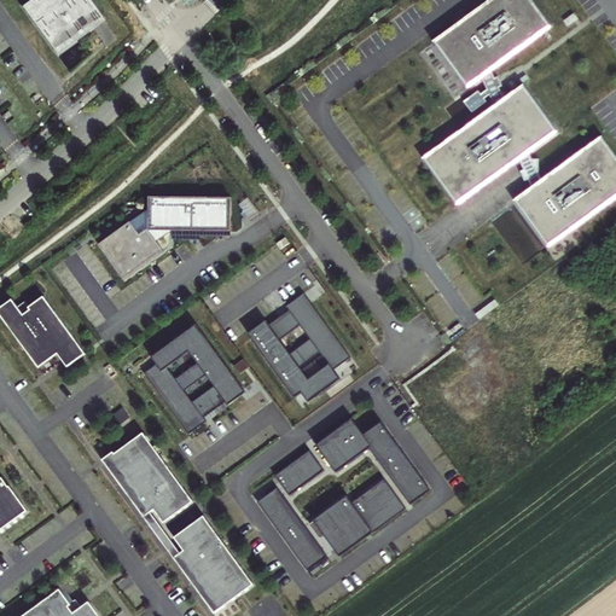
[(23,0),(18,4),(50,46),(51,46),(50,45),(73,28),(77,35),(89,25),(85,18),(94,11),(96,13),(97,12),(87,0),(23,0)]
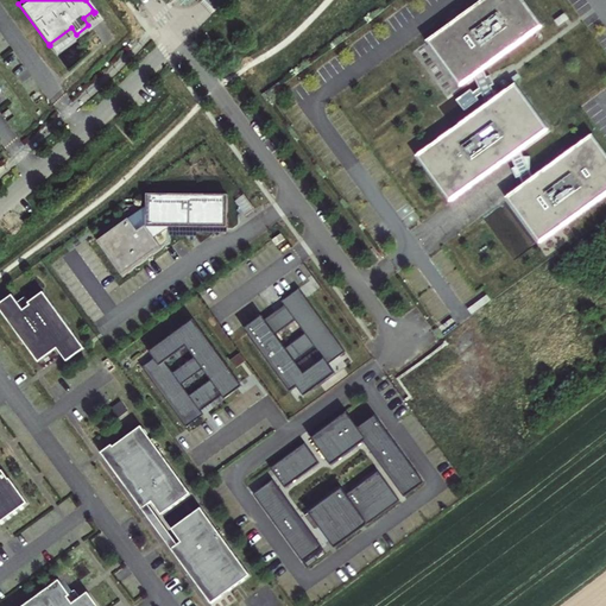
[(486,102),(416,153),(449,199),(511,155),(523,182),(505,195),(540,241),(605,191),(605,150),(592,132),(532,175),(521,147),(549,126),(516,81),(497,94),(484,67),(544,23),(528,0),(478,0),(427,38),(460,84),(474,74),(479,84),(473,89),(471,86),(455,96),(465,108),(479,98),(477,94),(481,90),(486,102)]
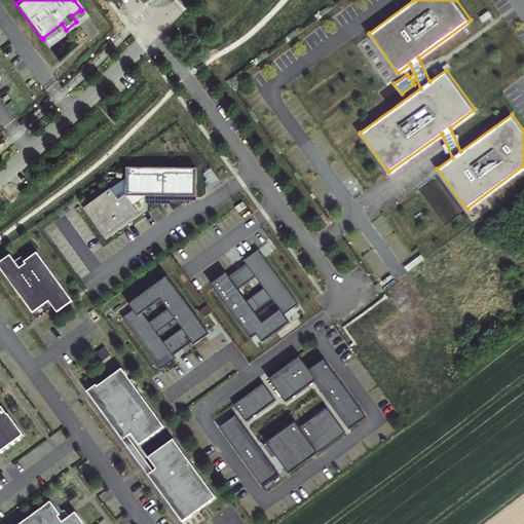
[(72,15),(76,22),(85,15),(82,10),(81,11),(80,9),(72,15)]
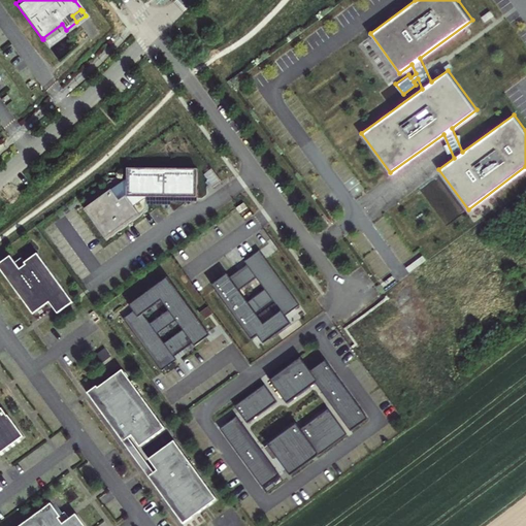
[(43,39),(42,39),(45,44),(66,30),(62,24),(42,38),(43,39)]
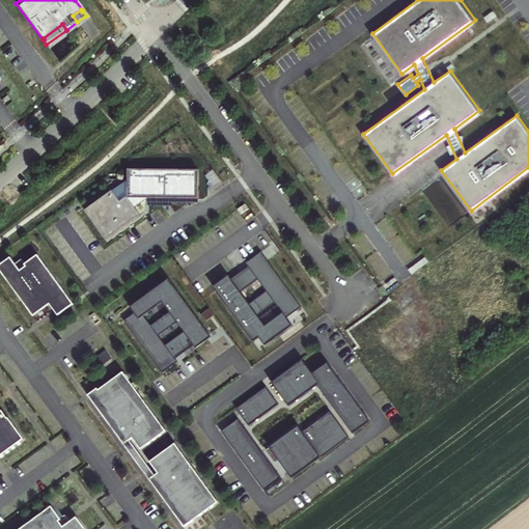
[(197,168),(127,168),(126,196),(155,197),(158,201),(164,197),(197,197),(197,168)]
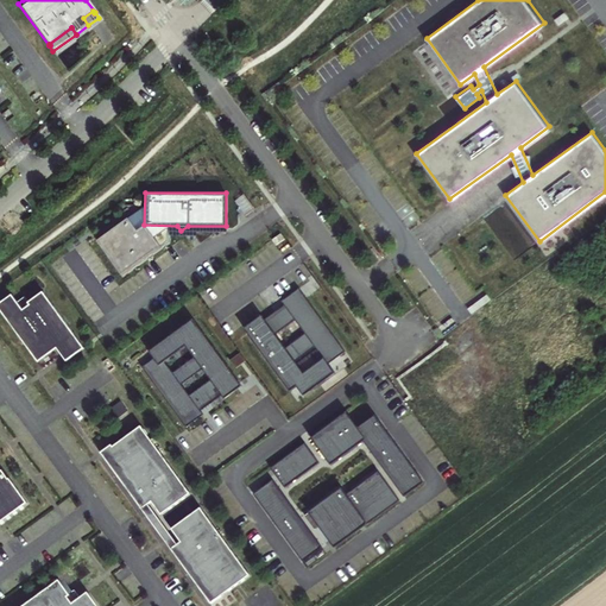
[(279,232),(270,238),(275,244),(283,237),(279,232)]
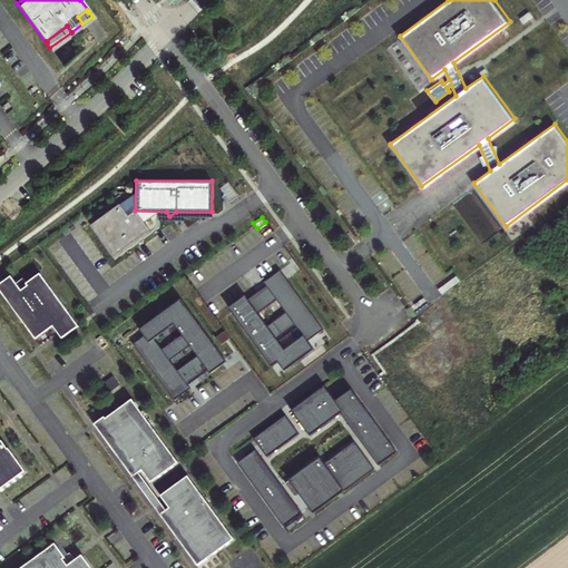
[(7,271),(0,275),(0,290),(31,333),(49,321),(59,334),(76,323),(36,267),(23,277),(19,272),(12,277),(7,271)]
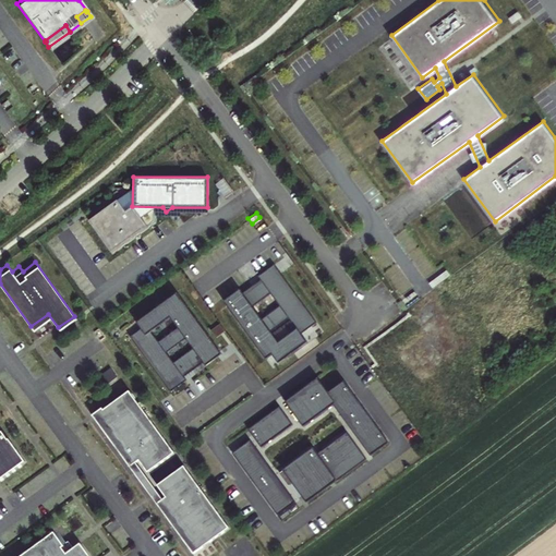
[(306,341),(300,333),(315,322),(273,263),(256,275),(260,278),(241,291),(225,303),(265,358),(270,353),(277,362),(306,341)]
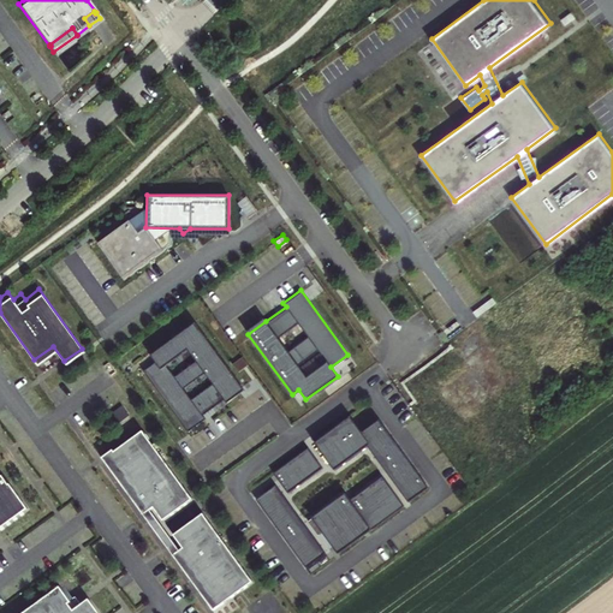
[(263,317),(245,331),(248,334),(266,321),(263,317)]
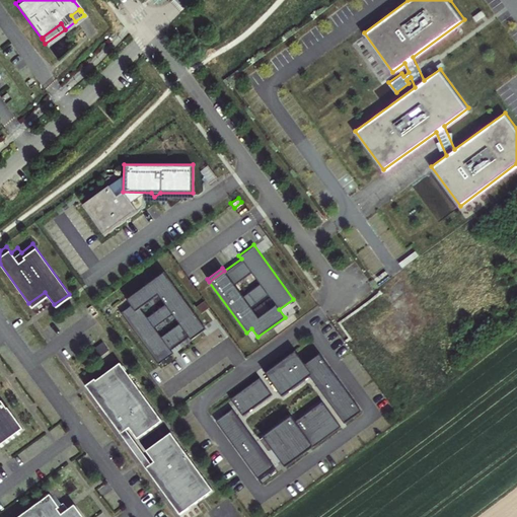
[(163,271),(126,298),(130,304),(134,309),(139,306),(156,293),(164,303),(146,316),(153,325),(170,312),(178,322),(160,336),(169,349),(188,336),(203,324),(163,271)]
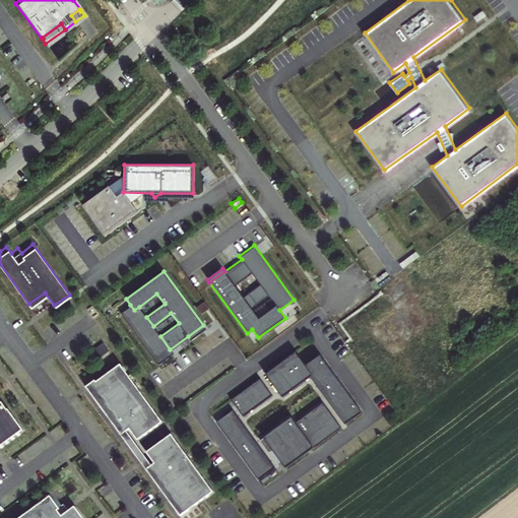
[(173,352),(170,349),(160,336),(153,326),(146,317),(139,307),(134,310),(130,305),(120,312),(157,364),(173,352)]
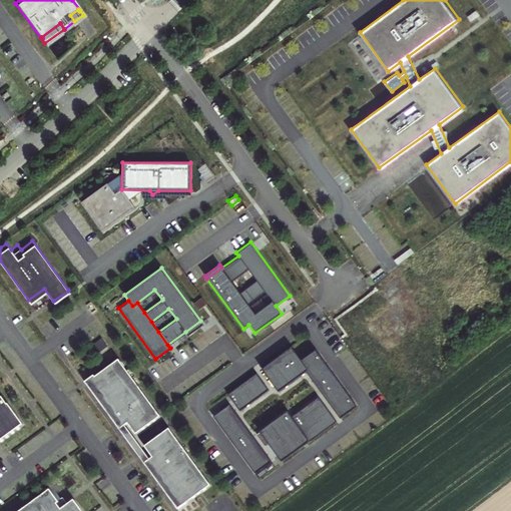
[(200,321),(185,332),(187,335),(202,324),(200,321)]
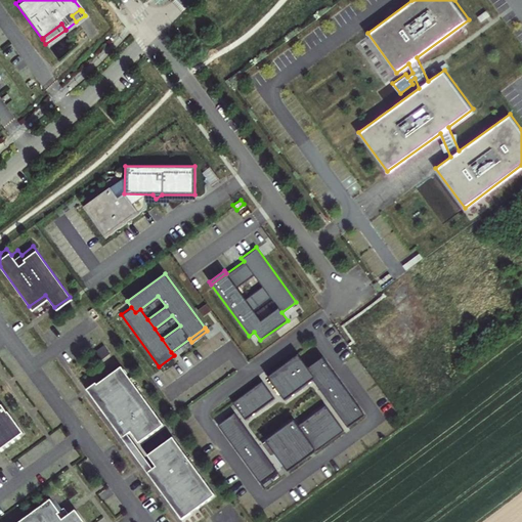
[(318,350),(300,364),(302,367),(321,354),(318,350)]
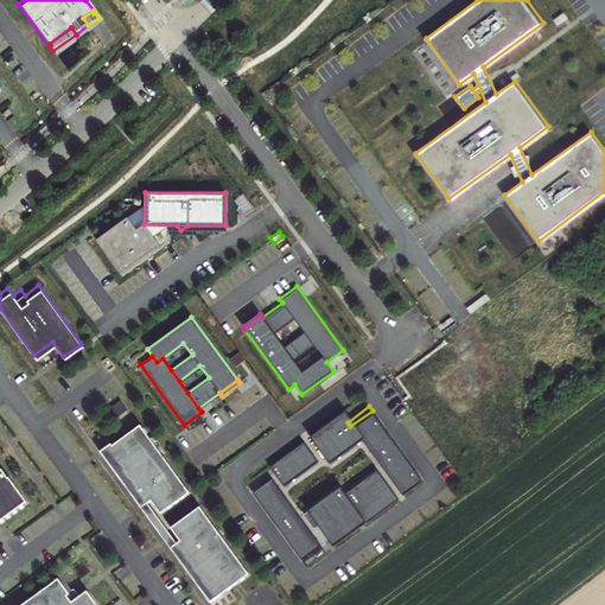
[(336,407),(305,430),(328,460),(361,435),(397,485),(416,471),(373,411),(350,426),(348,422),(336,407)]
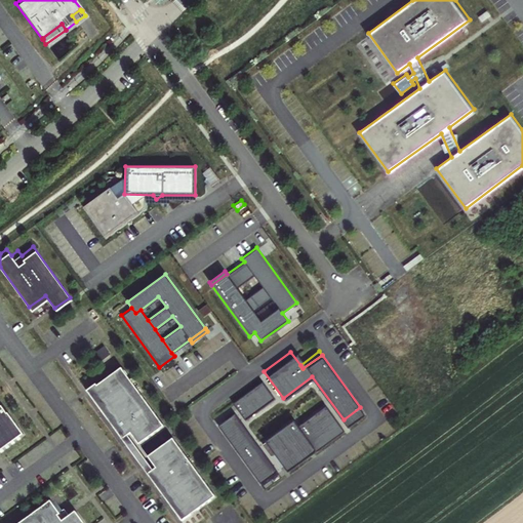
[(120,366),(86,391),(121,438),(126,434),(129,432),(137,443),(163,425),(120,366)]
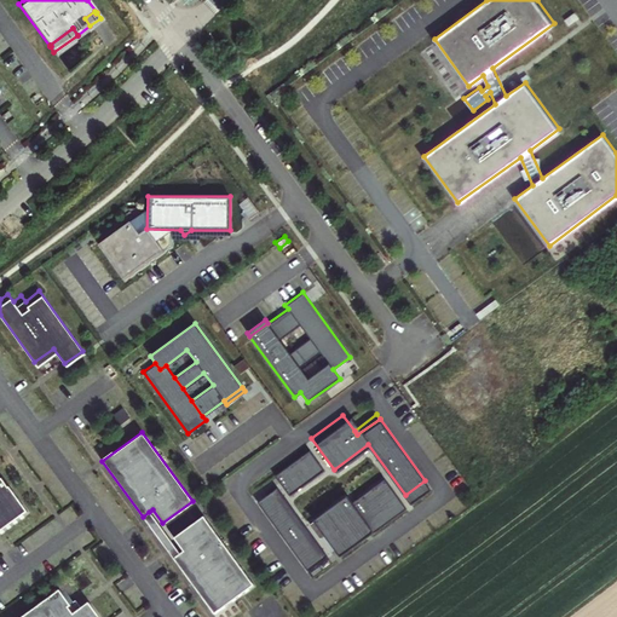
[(305,443),(270,468),(284,488),(319,462),(305,443)]
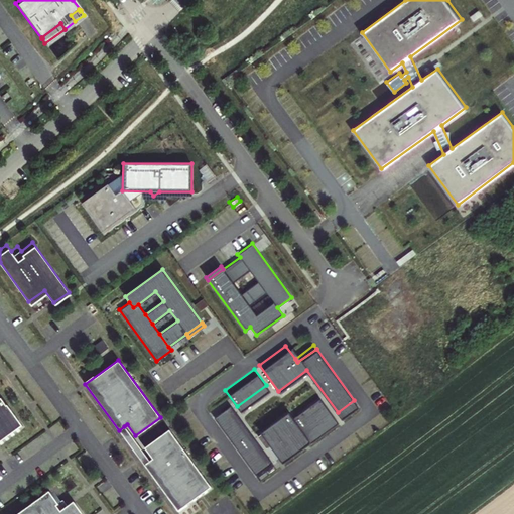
[(288,410),(259,430),(278,456),(305,435),(309,440),(337,420),(318,396),(291,415),(288,410)]
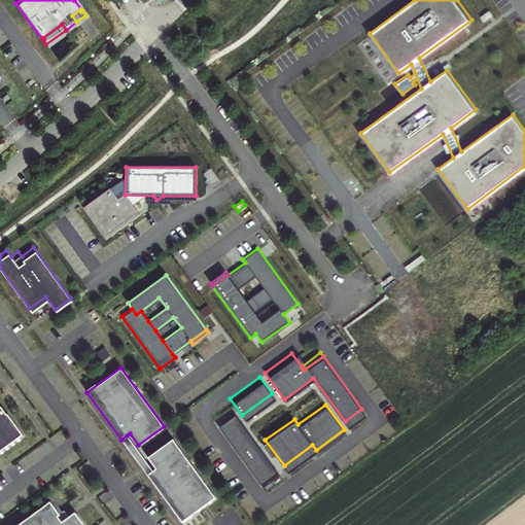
[(0,450),(22,434),(6,413),(5,414),(0,406),(0,450)]
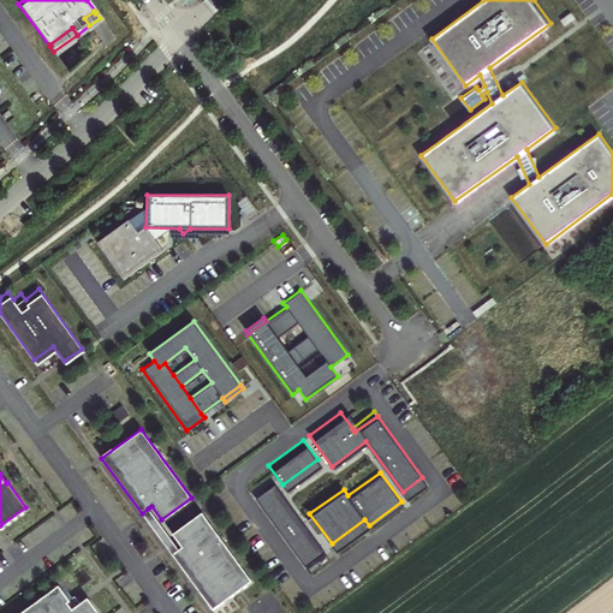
[(427,483),(422,477),(403,492),(406,498),(427,483)]
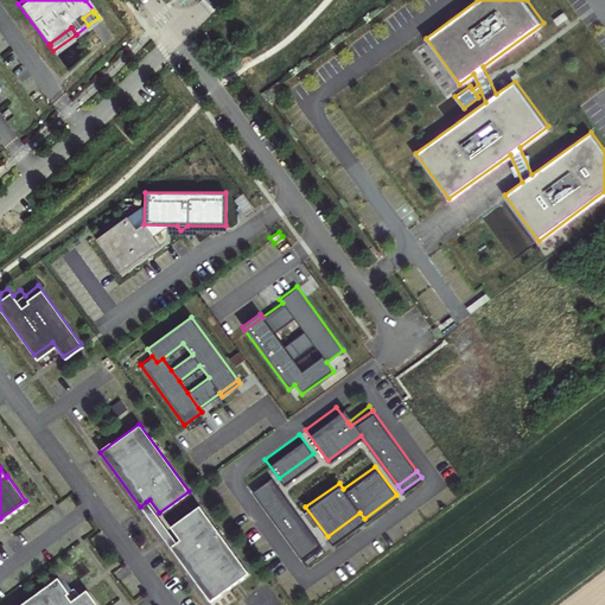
[(319,542),(272,477),(252,491),(299,556),(319,542)]
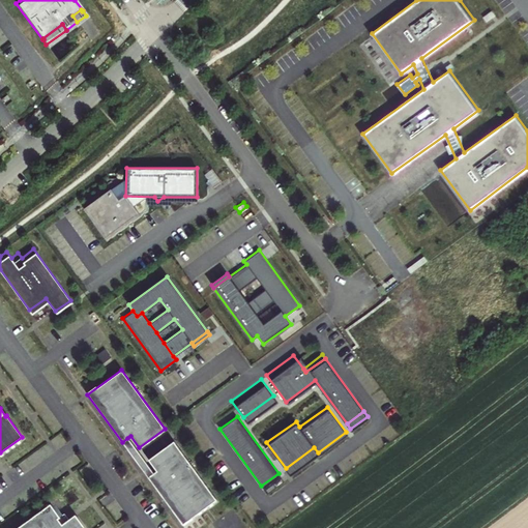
[(127,438),(122,442),(148,477),(153,473),(127,438)]
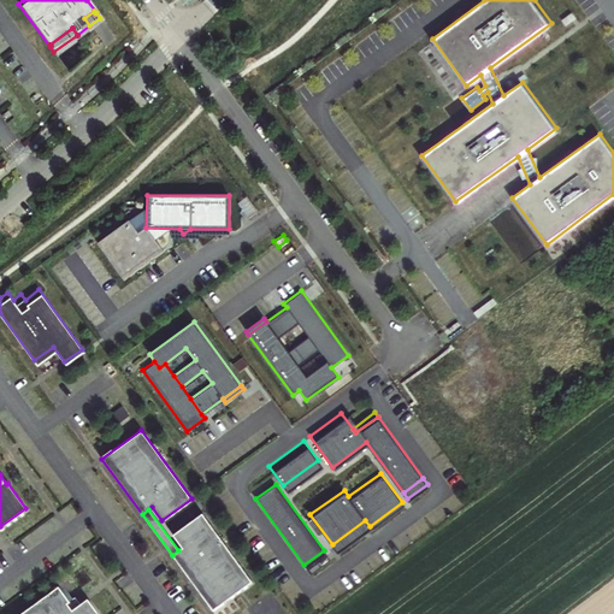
[(201,513),(172,533),(182,548),(178,550),(172,555),(212,609),(252,582),(201,513)]
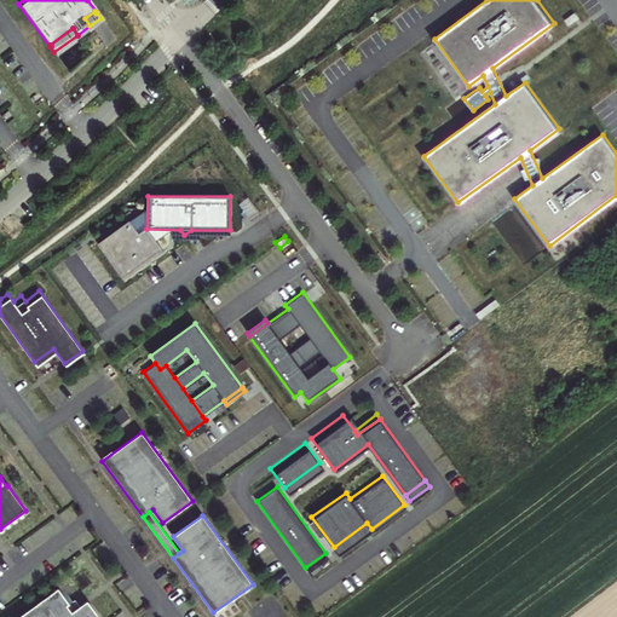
[(367,523),(334,547),(338,553),(372,529),(367,523)]
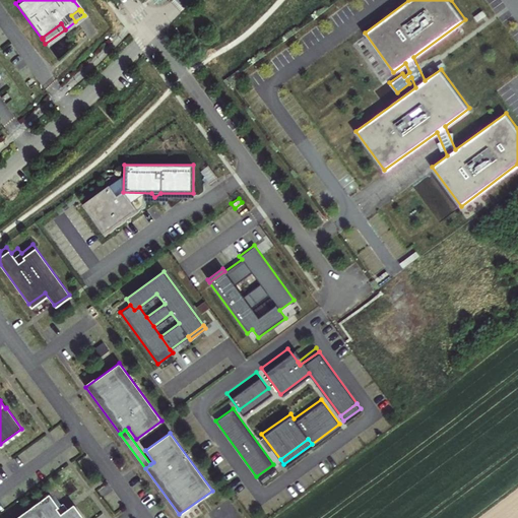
[(49,495),(16,517),(81,517),(82,517),(73,505),(67,509),(60,515),(56,509),(58,507),(58,506),(49,495)]
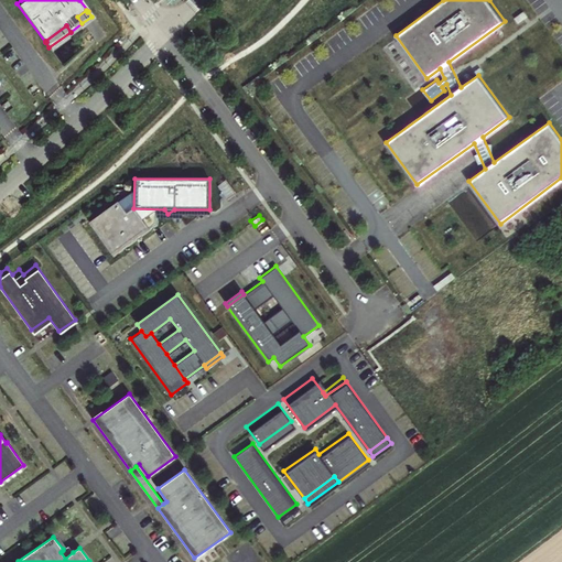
[(65,559),(73,552),(68,546),(63,549),(63,550),(61,552),(65,559)]
